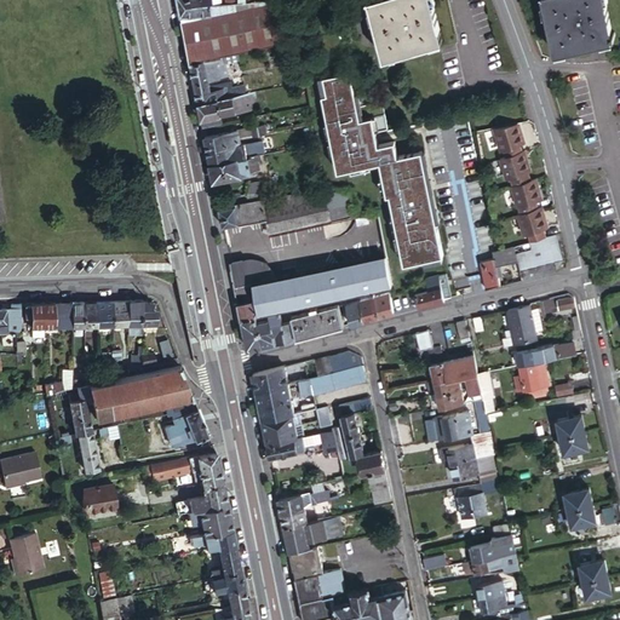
[(202,0),(178,0),(182,17),(217,11),(214,1),(204,4),(202,0)]
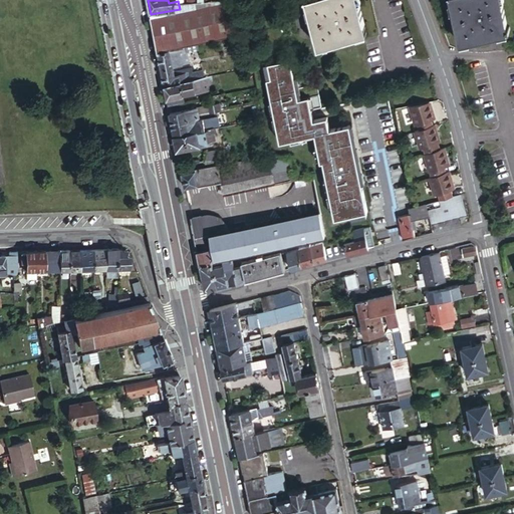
[(180,9),(151,14),(155,34),(187,27),(190,44),(198,42),(241,34),(234,0),(190,0),(178,1),(180,9)]
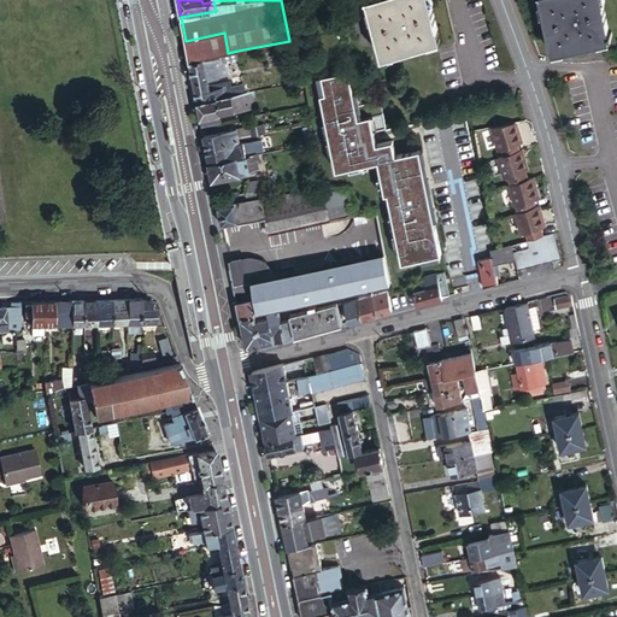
[(430,0),(383,0),(368,5),(385,63),(444,46),(430,0)]
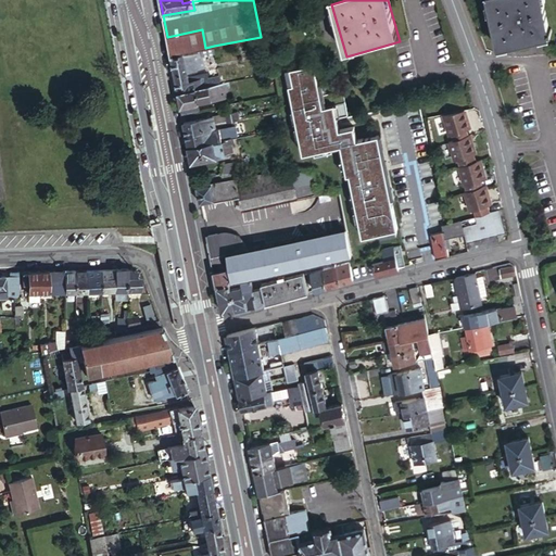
[(543,0),(490,0),(498,45),(551,35),(543,0)]
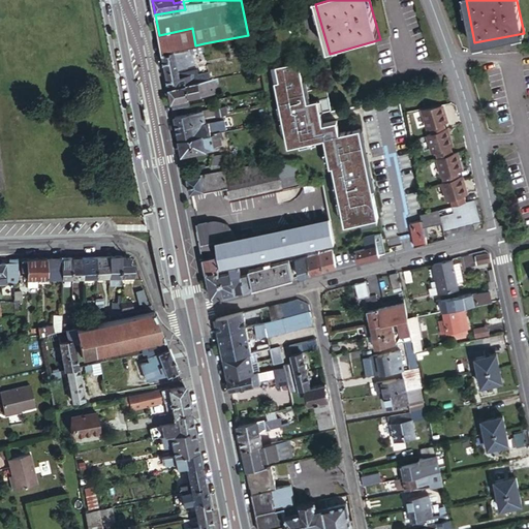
[(162,52),(195,45),(192,28),(159,35),(162,52)]
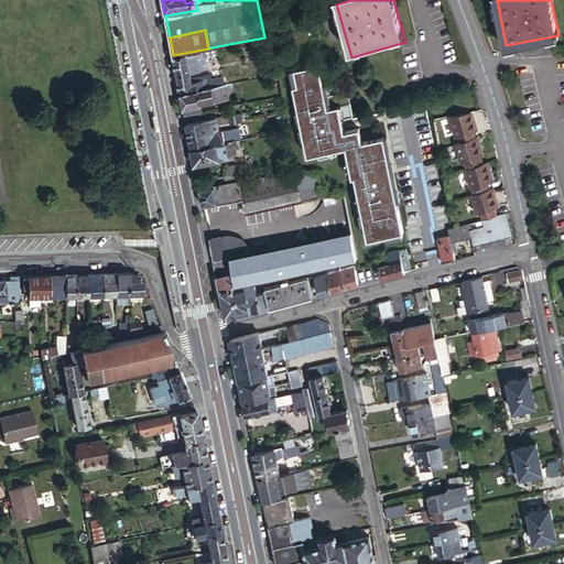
[(173,55),(177,73),(190,71),(190,69),(191,69),(207,67),(205,56),(218,54),(217,46),(208,49),(173,55)]
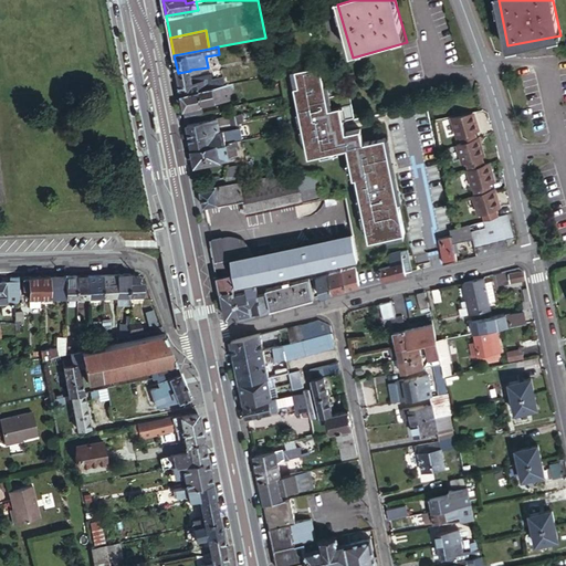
[(317,63),(289,70),(306,153),(317,150),(318,155),(345,149),(350,176),(354,175),(366,238),(402,231),(384,135),(362,139),(358,126),(344,129),(338,104),(326,106),(317,63)]
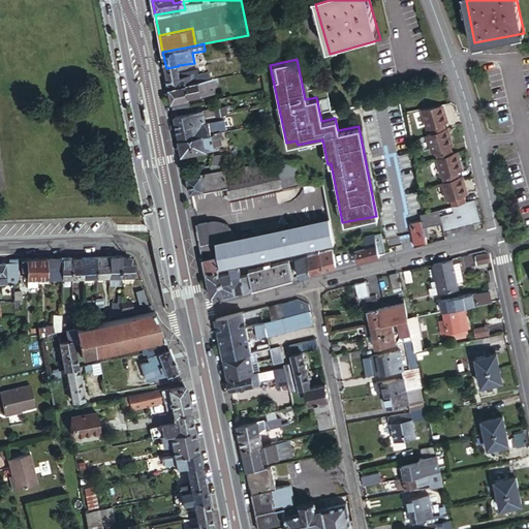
[(166,68),(169,85),(210,76),(208,69),(197,71),(197,67),(180,71),(179,65),(178,65),(178,66),(166,68)]
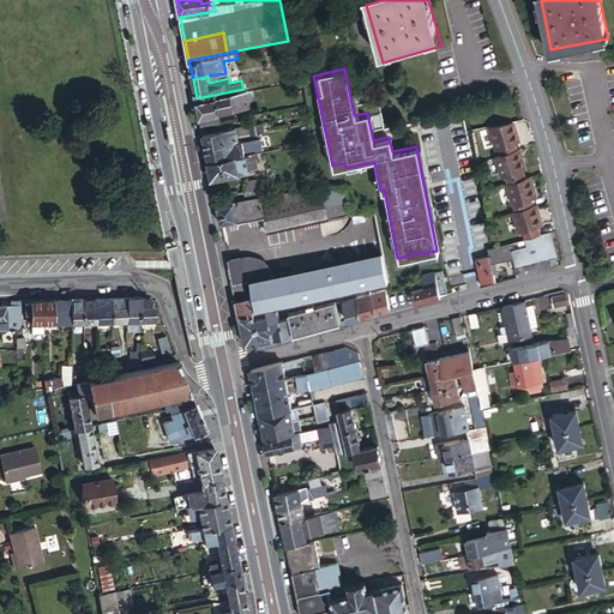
[(256,103),(252,88),(244,89),(197,98),(202,125),(222,121),(220,110),(256,103)]
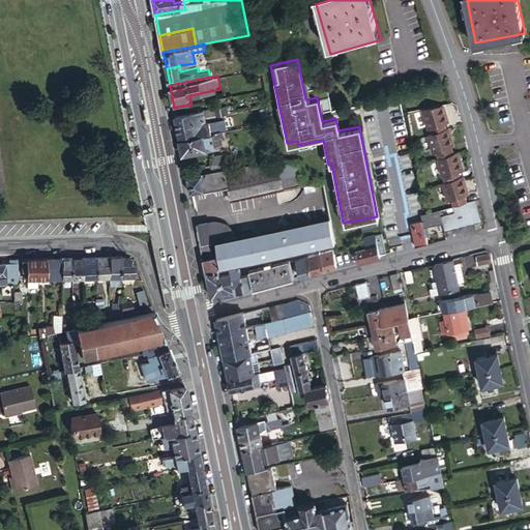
[(431,124),(433,130),(446,126),(445,120),(449,119),(444,102),(422,106),(429,125),(431,124)]
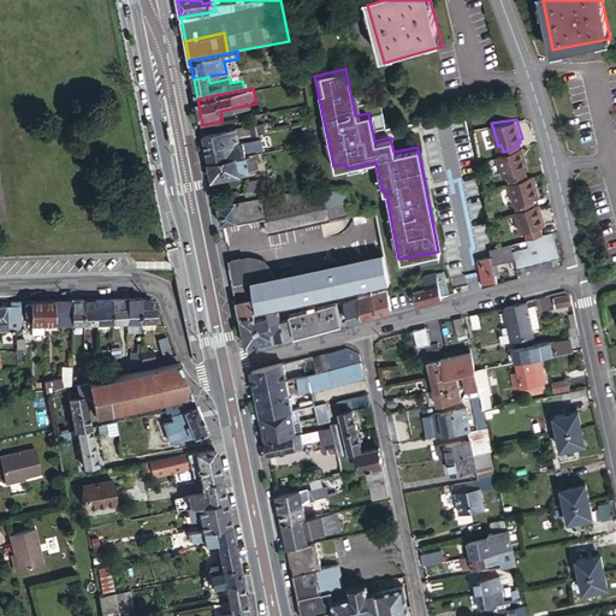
[(253,132),(266,129),(265,120),(250,123),(253,132)]
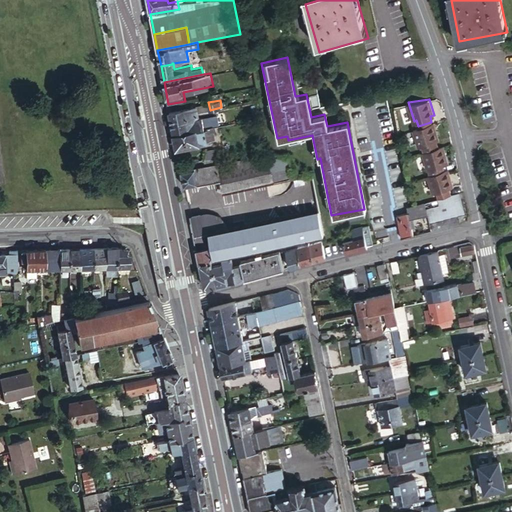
[(197,112),(210,110),(208,102),(196,105),(197,112)]
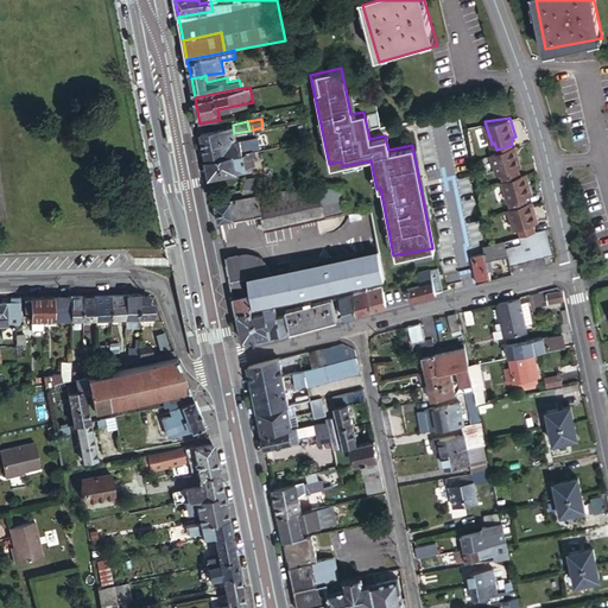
[(202,131),(204,146),(236,139),(234,133),(233,125),(202,131)]
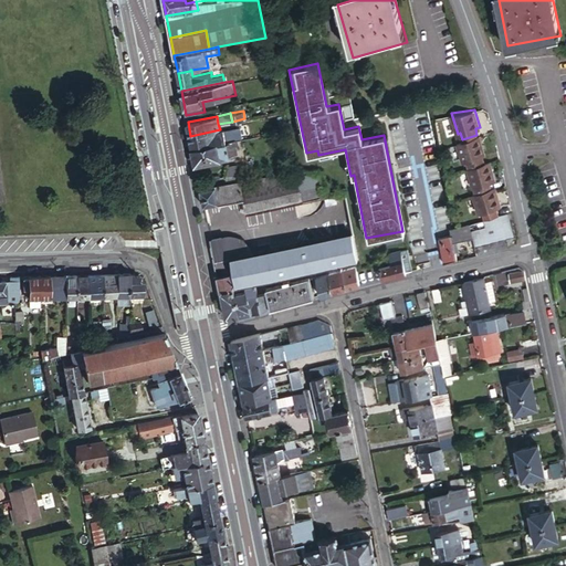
[(190,136),(192,147),(227,140),(224,129),(220,129),(190,136)]
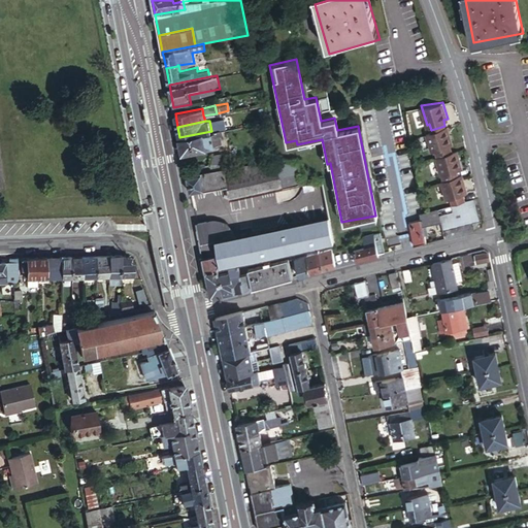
[(435,149),(437,156),(452,151),(450,143),(453,142),(448,125),(444,126),(431,130),(426,132),(431,150),(435,149)]
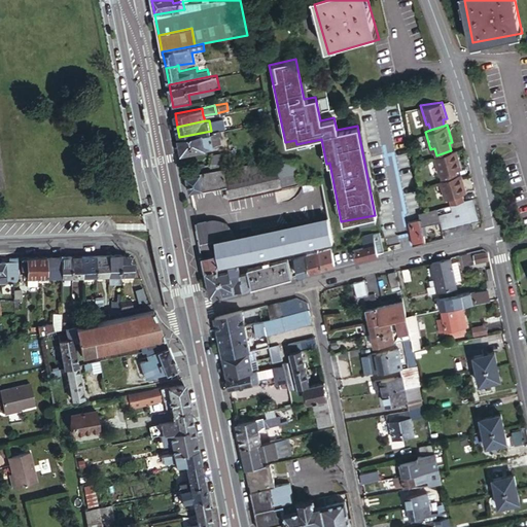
[(225,132),(225,128),(211,131),(179,137),(182,150),(213,143),(213,142),(220,141),(218,134),(225,132)]
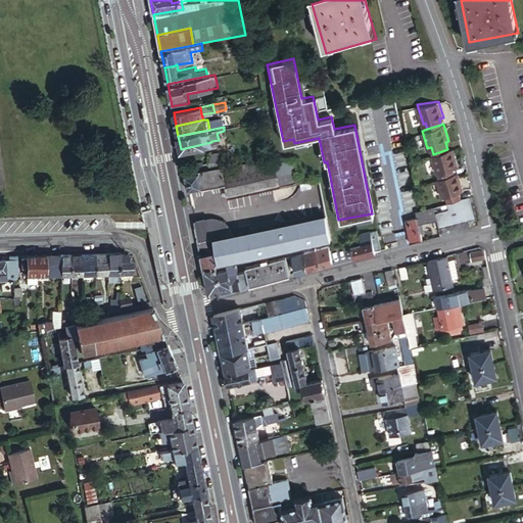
[(437,173),(438,178),(454,174),(452,168),(458,165),(453,148),(447,149),(433,154),(431,154),(436,173),(437,173)]
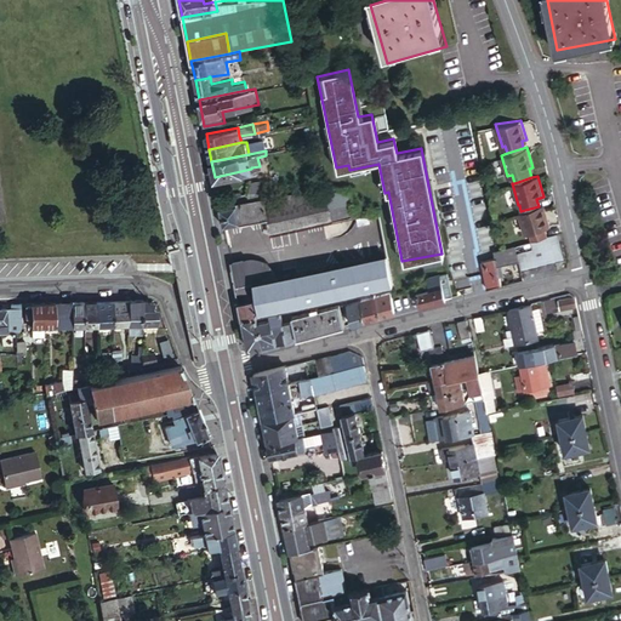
[(221,205),(223,224),(266,216),(268,215),(272,232),(355,215),(353,186),(325,191),(323,184),(250,199),(221,205)]
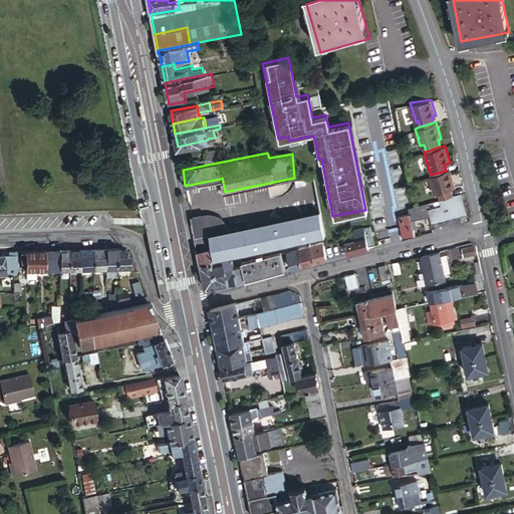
[(181,163),(183,170),(207,165),(206,159),(181,163)]
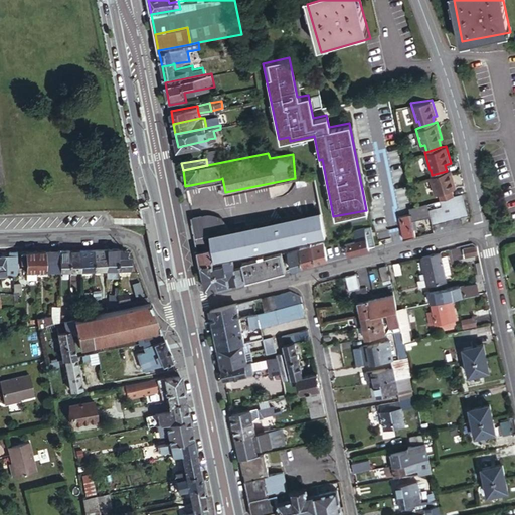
[(439,192),(441,198),(453,195),(451,188),(455,187),(450,170),(447,171),(432,175),(433,176),(430,177),(435,193),(439,192)]
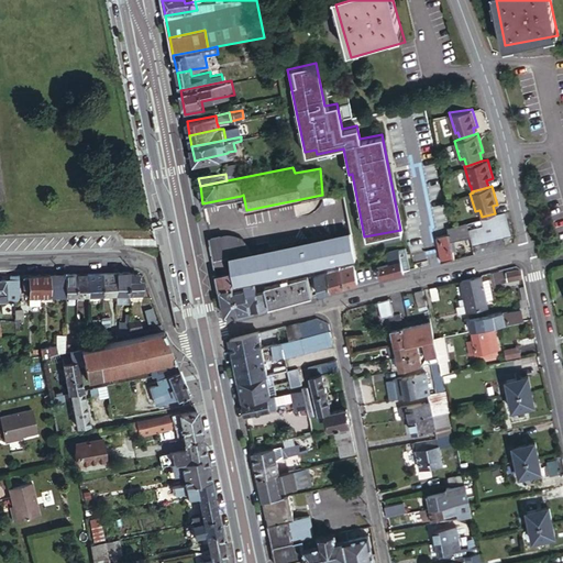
[(442,261),(455,257),(451,240),(470,235),(472,245),(511,235),(506,212),(448,227),(449,232),(435,235),(442,261)]
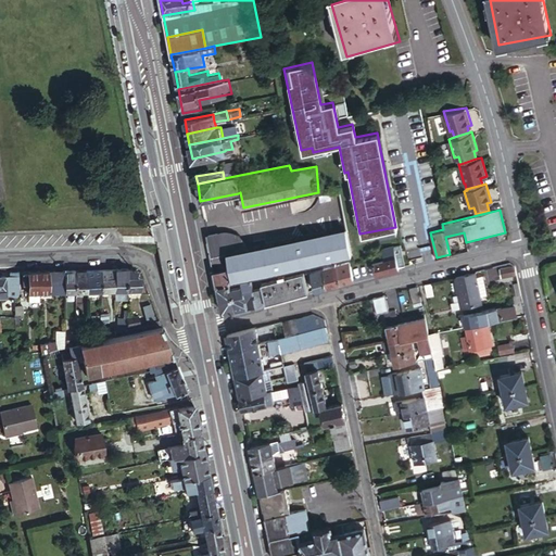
[(251,304),(310,290),(304,270),(286,275),(286,272),(278,274),(278,276),(262,279),(261,274),(242,278),(243,282),(235,283),(234,277),(232,277),(232,276),(348,254),(343,228),(245,247),(240,240),(238,237),(236,235),(234,232),(231,231),(230,230),(229,230),(227,230),(223,230),(211,231),(206,232),(223,310),(251,304)]
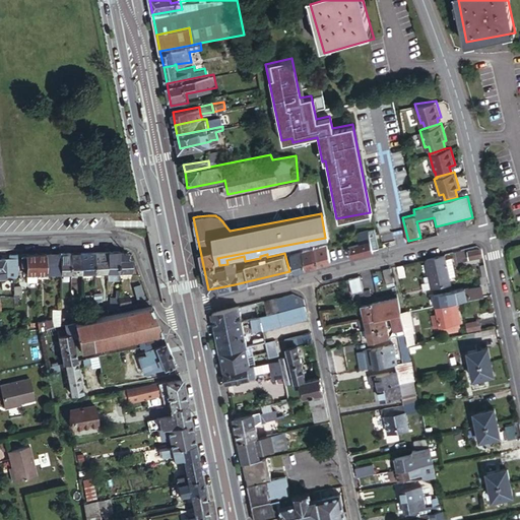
[(373,250),(379,249),(374,228),(368,229),(371,240),(373,250)]
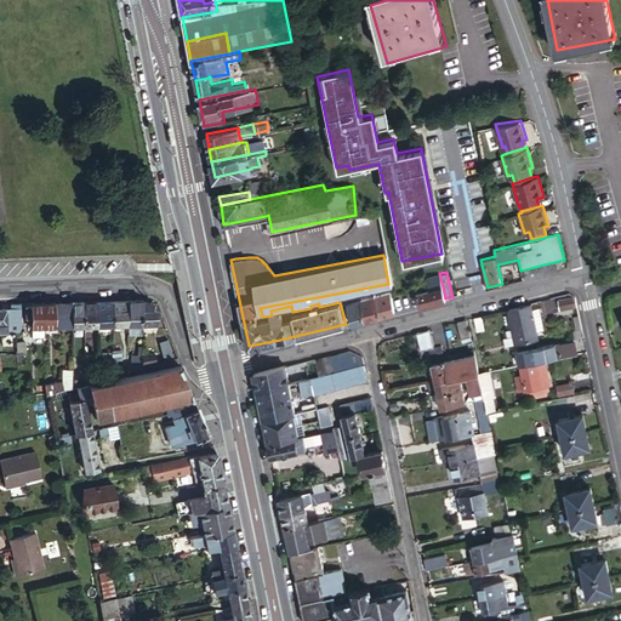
[(352,322),(394,312),(388,285),(359,291),(360,296),(349,300),(352,322)]
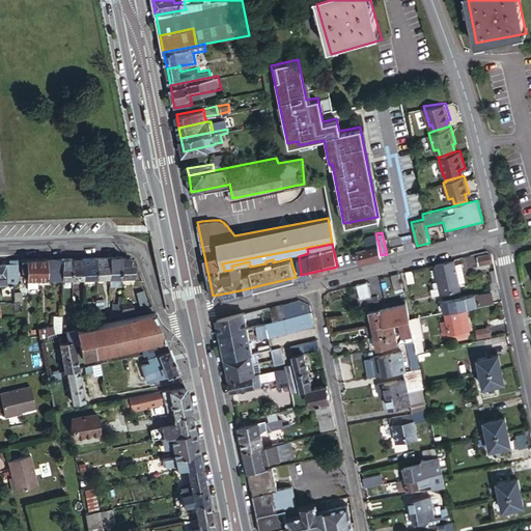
[(358,261),(381,255),(379,245),(367,247),(356,250),(358,261)]
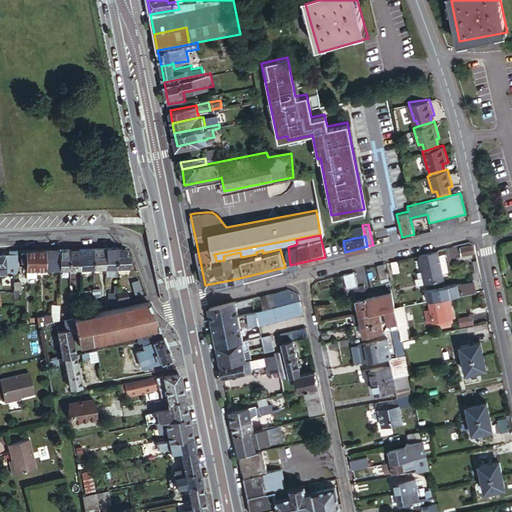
[(460,255),(475,252),(473,245),(458,248),(460,255)]
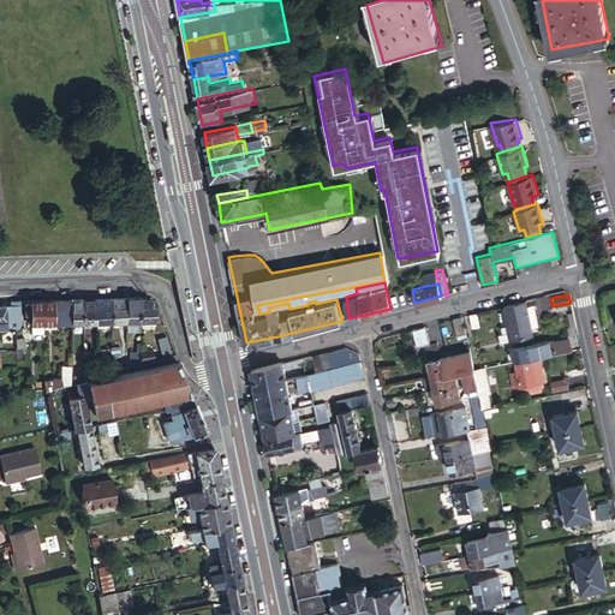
[(142,312),(141,298),(127,299),(129,322),(127,333),(141,333),(142,327),(142,322),(142,312)]
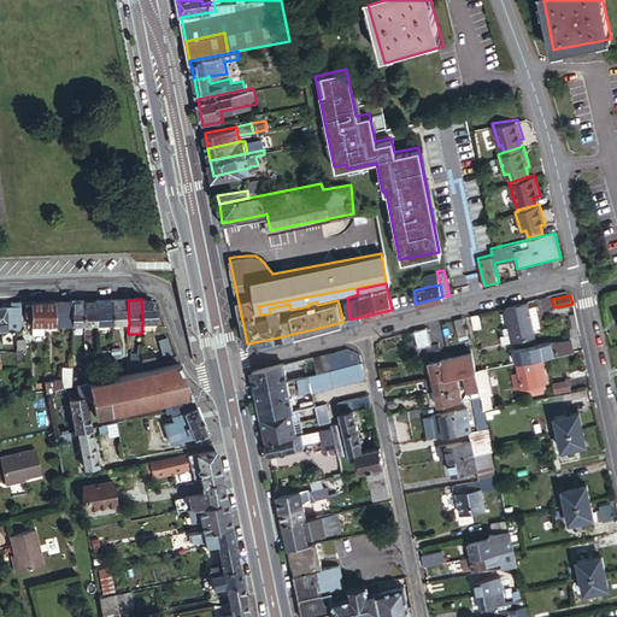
[(156,322),(156,309),(151,309),(151,301),(141,299),(142,313),(142,323),(156,322)]
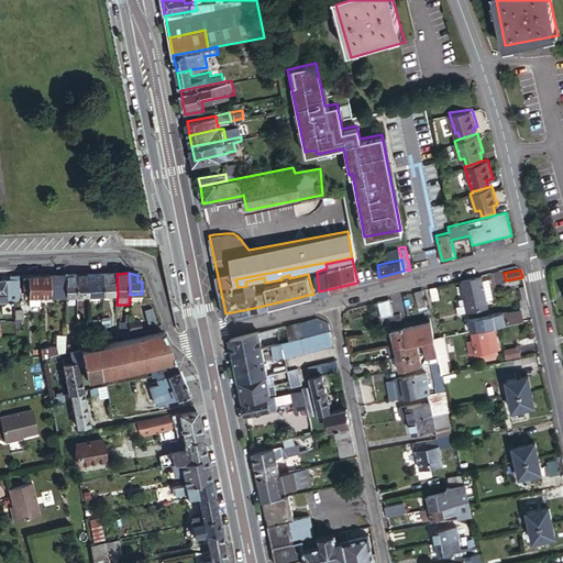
[(74,275),(75,296),(88,295),(87,274),(74,275)]
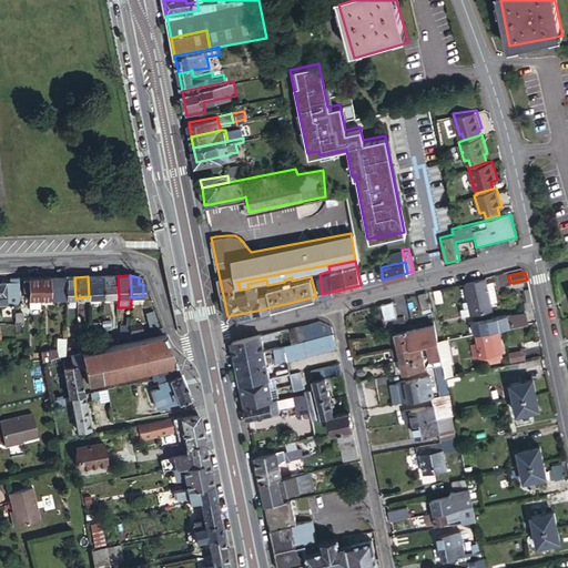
[(88,276),(89,297),(103,297),(102,276),(88,276)]
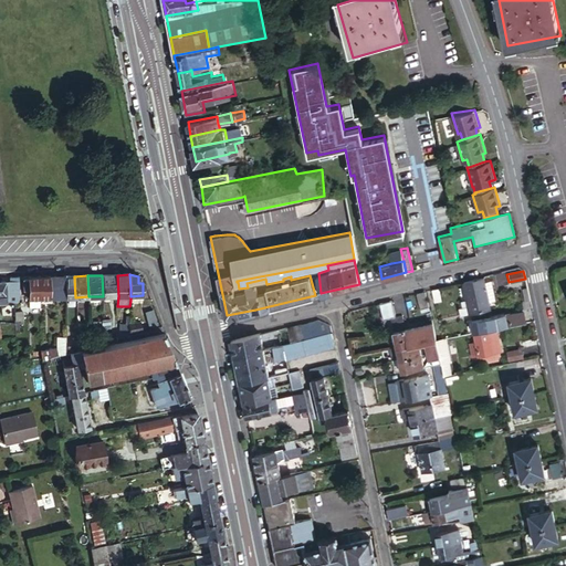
[(118,296),(117,275),(102,275),(103,296),(118,296)]
